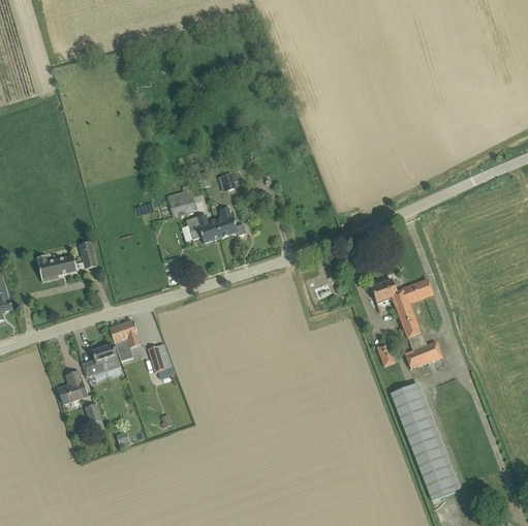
[(223,176),(227,189),(234,188),(229,174),(223,176)]
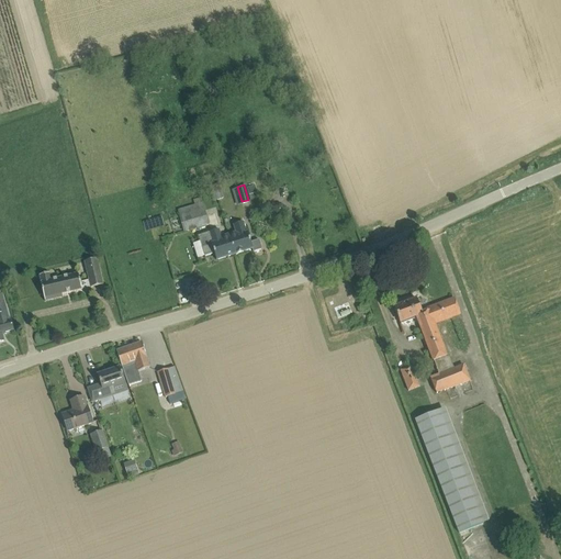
[(177,207),(182,230),(208,223),(202,200),(177,207)]
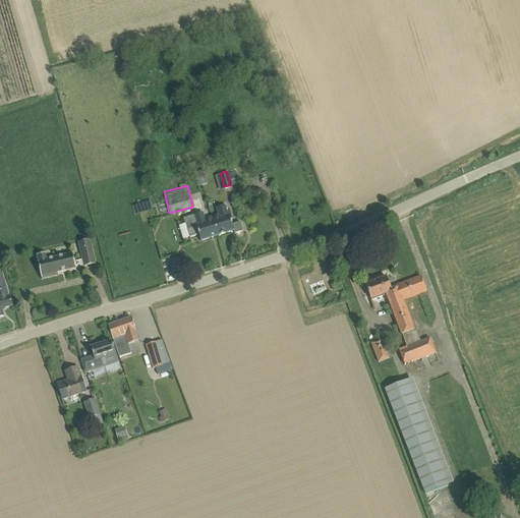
[(218,213),(211,215),(217,233),(233,228),(229,213),(227,214),(224,204),(216,206),(218,213)]
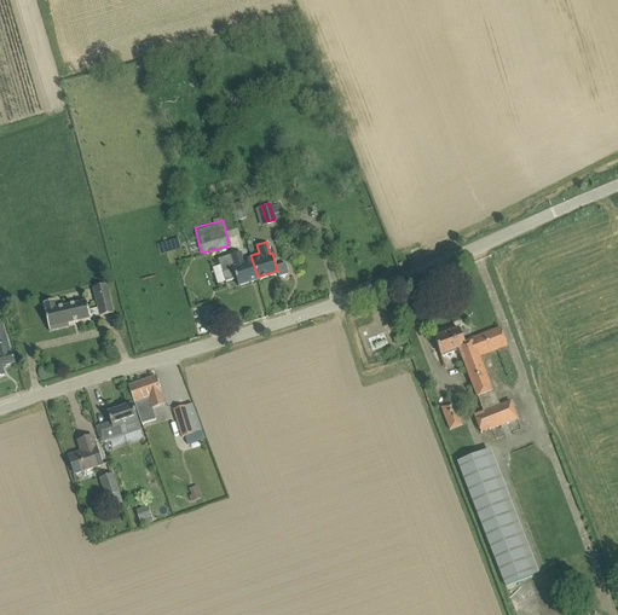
[(258,277),(250,255),(242,257),(240,249),(230,253),(218,256),(225,279),(235,276),(237,283),(258,277)]
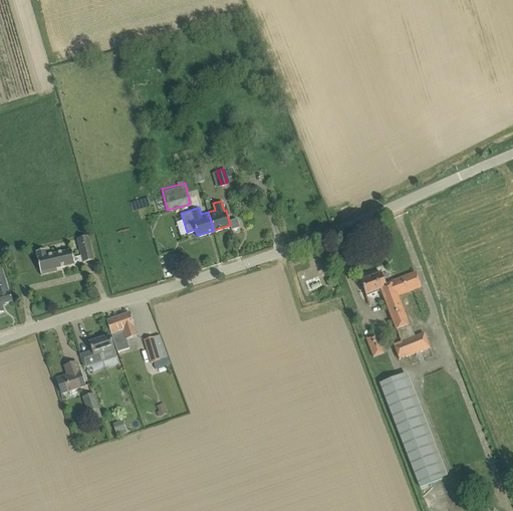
[(82,260),(93,258),(87,234),(76,237),(80,254),(72,256),(70,248),(46,254),(44,247),(35,249),(37,256),(36,256),(38,263),(40,273),(56,269),(55,266),(74,262),(81,260),(82,260)]
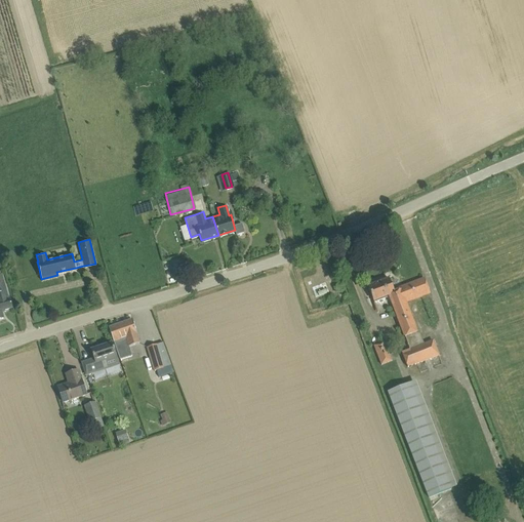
[(0,316),(2,316),(0,309),(11,306),(9,296),(7,296),(2,279),(1,272),(0,272),(0,316)]
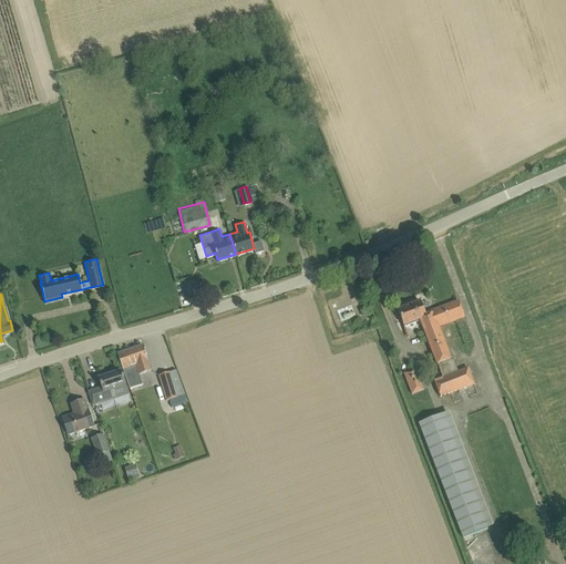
[(442,375),(433,378),(440,395),(473,381),(466,366),(458,369),(452,355),(449,356),(436,324),(463,314),(458,298),(424,311),(420,298),(397,307),(401,318),(402,322),(420,316),(442,375)]
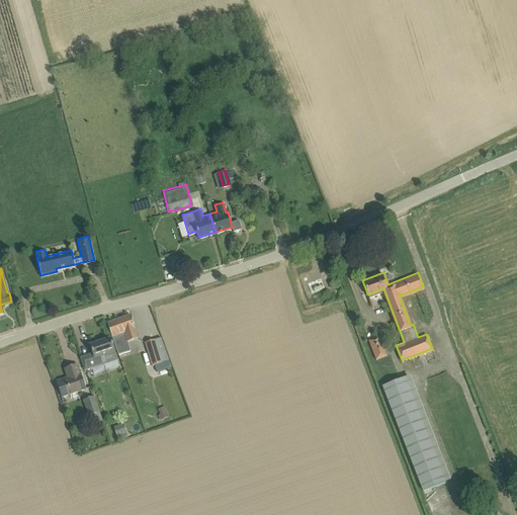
[(130,313),(106,321),(114,344),(137,336),(130,313)]
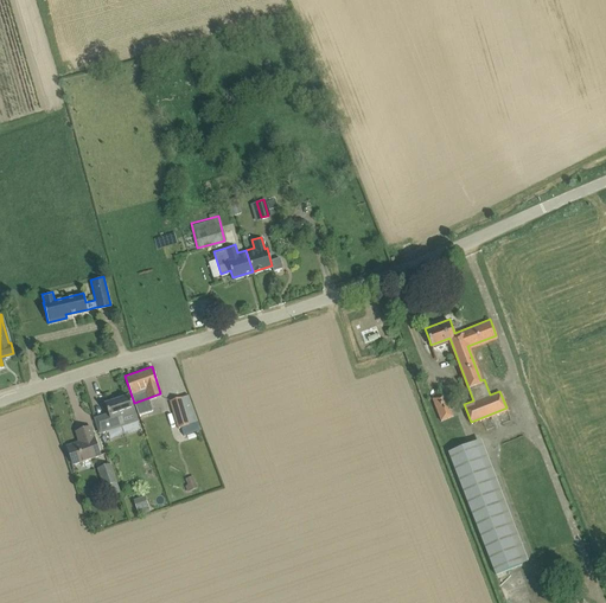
[(432,396),(440,418),(452,415),(444,392),(432,396)]
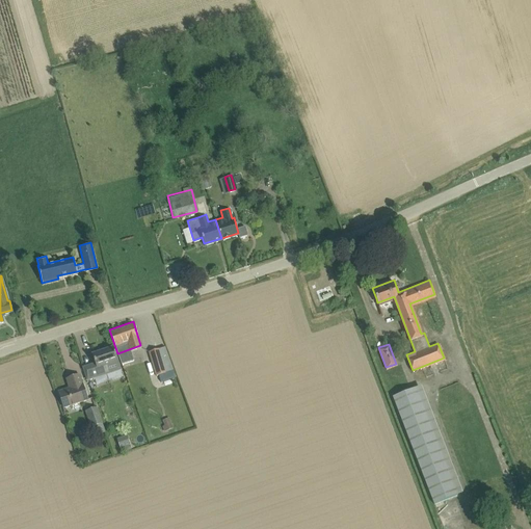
[(95,362),(82,365),(85,375),(86,378),(121,367),(113,345),(91,352),(95,362)]
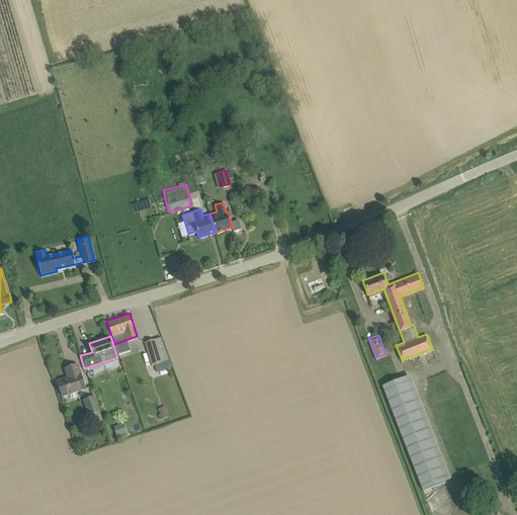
[(145,341),(151,363),(161,360),(155,338),(145,341)]
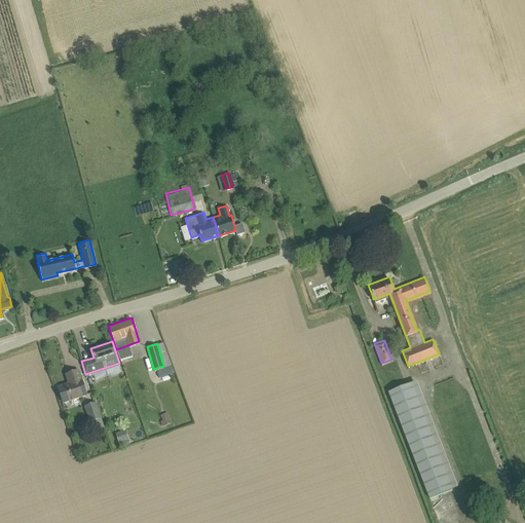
[(61,395),(62,401),(86,394),(81,378),(78,368),(68,372),(71,380),(57,385),(61,395)]
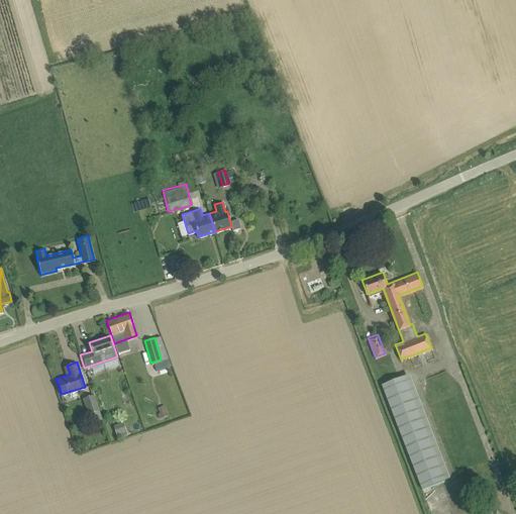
[(449,478),(414,372),(385,381),(419,488),(449,478)]
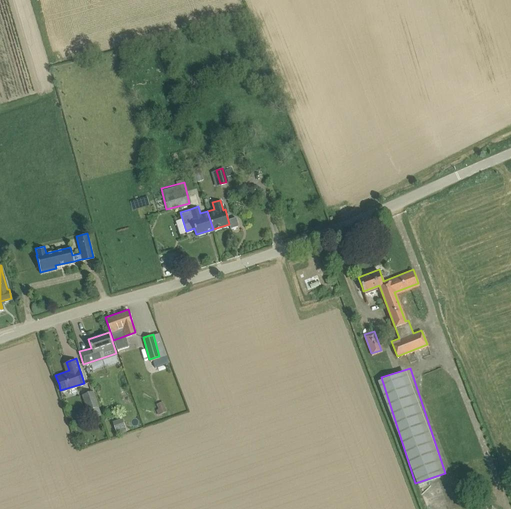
[(100,414),(92,390),(84,393),(89,409),(86,409),(88,415),(92,417),(100,414)]
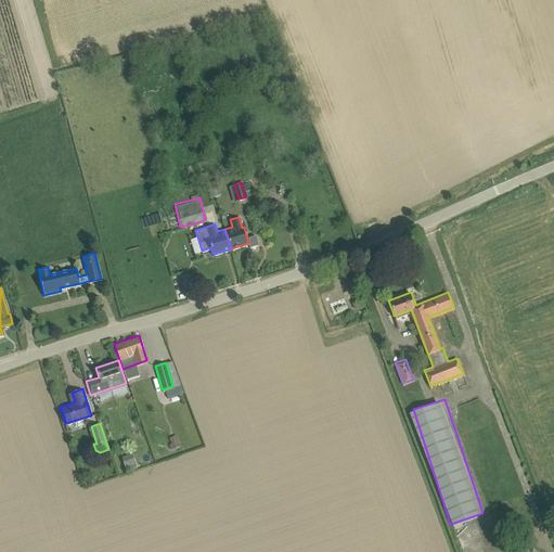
[(121,456),(126,469),(136,465),(131,452),(121,456)]
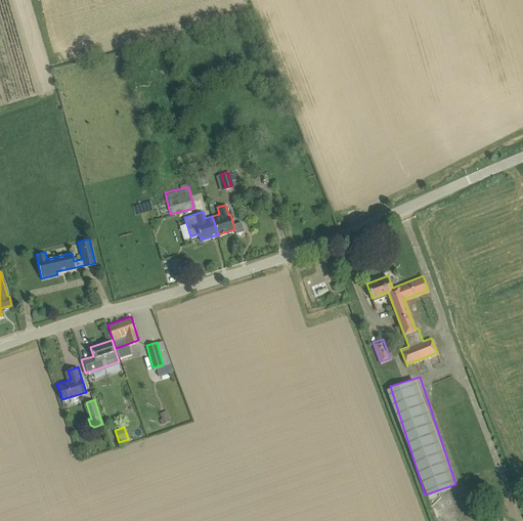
All buildings are outlined.
